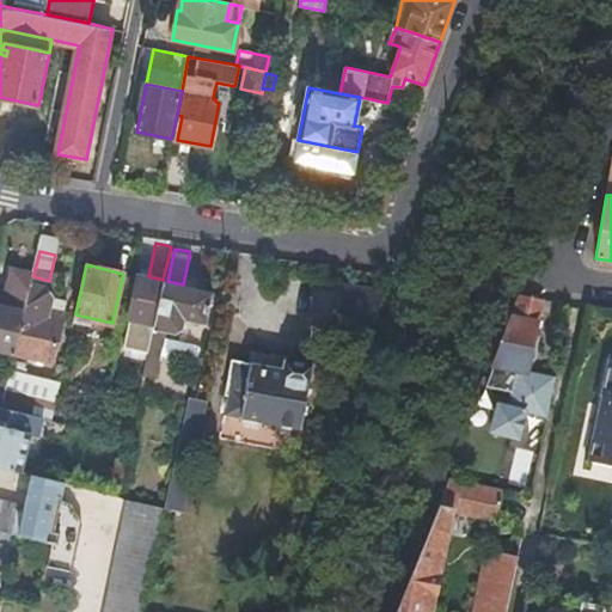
[(0,347),(14,350),(34,276),(34,274),(12,269),(4,306),(0,304),(0,347)]
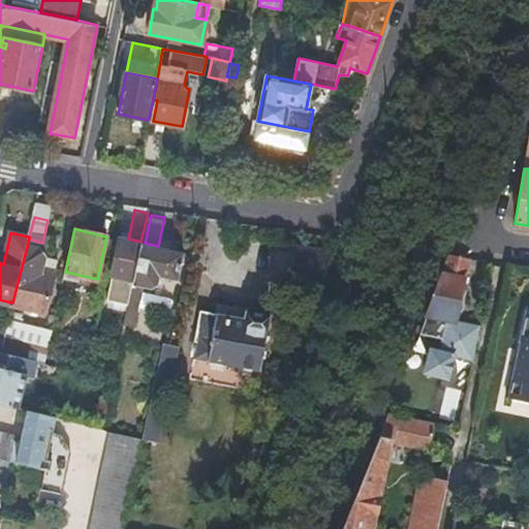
[(125,282),(132,283),(141,242),(128,239),(121,238),(113,273),(126,276),(125,282)]
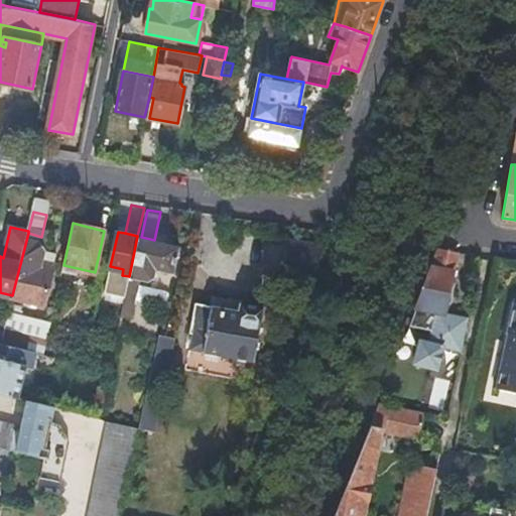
[(12,295),(12,296),(44,303),(52,269),(40,266),(46,238),(41,237),(28,233),(12,295)]
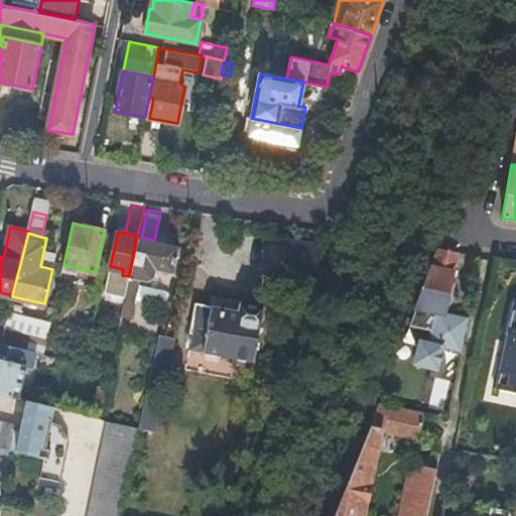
[(129,276),(121,314),(130,317),(138,278),(147,280),(154,277),(156,268),(173,272),(178,245),(154,240),(141,237),(137,236),(129,276)]
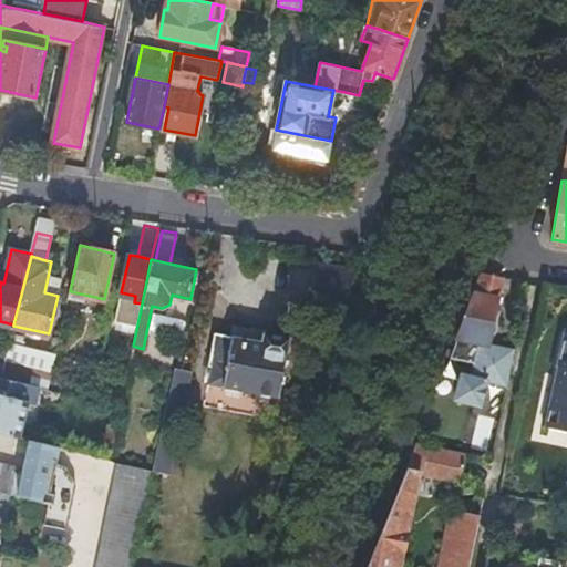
[(500,309),(507,276),(503,275),(485,272),(451,357),(476,362),(474,378),(465,375),(461,400),(485,405),(490,381),(512,385),(519,347),(493,342),(495,331),(497,331),(502,326),(502,323),(501,317),(501,315),(503,311),(505,310),(500,309)]
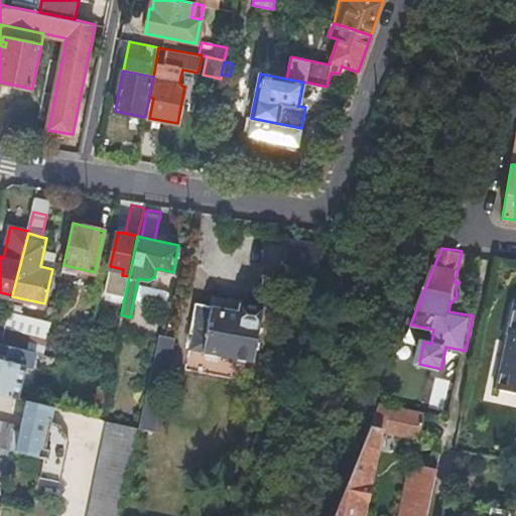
[(162,306),(165,291),(137,286),(134,301),(162,306)]
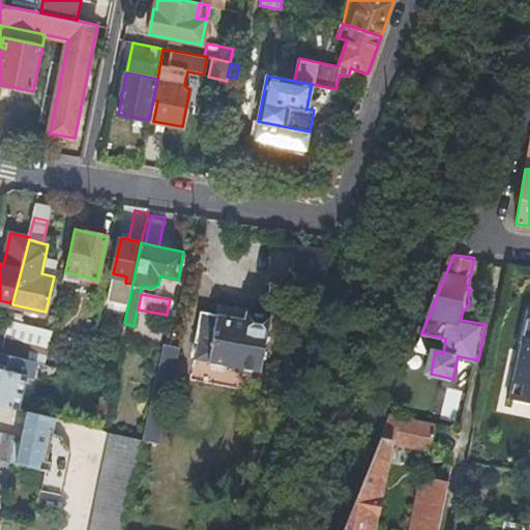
[(245,319),(246,312),(231,308),(218,306),(217,314),(245,319)]
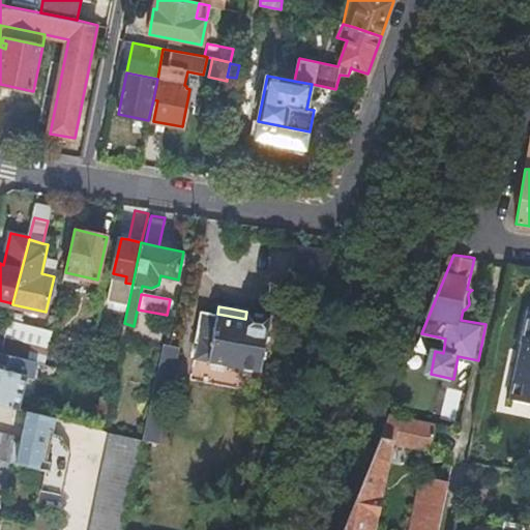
[(529,308),(522,342),(526,343),(519,378),(514,378),(510,398),(529,402),(529,308)]
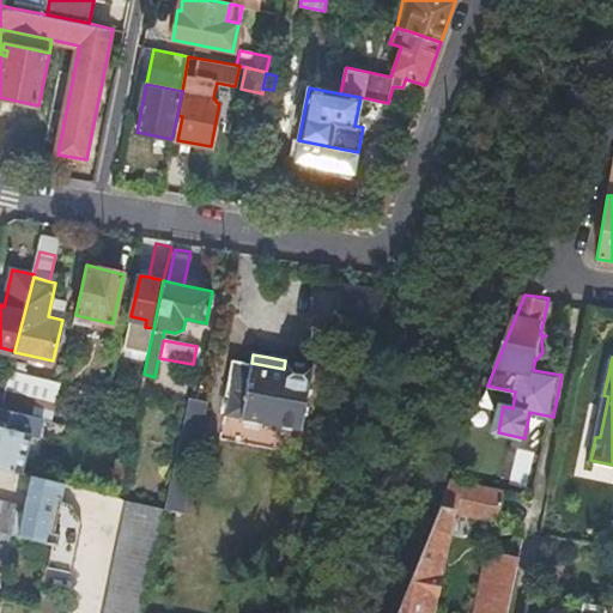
[(313,364),(285,360),(284,369),(252,363),(252,365),(231,362),(226,389),(230,390),(225,417),(301,430),(313,364)]
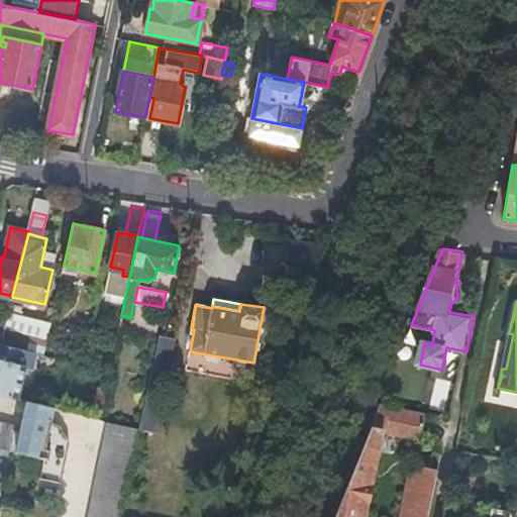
[(5,328),(46,339),(50,322),(9,311),(8,315),(5,328)]
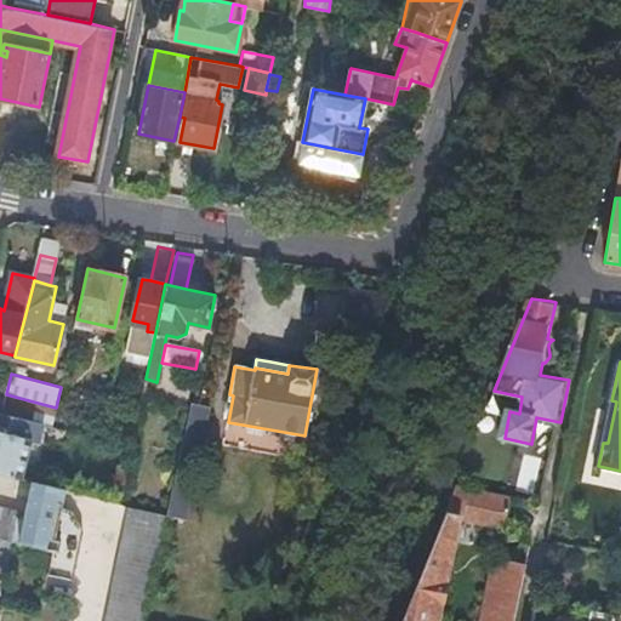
[(191,403),(166,516),(186,519),(210,406),(191,403)]
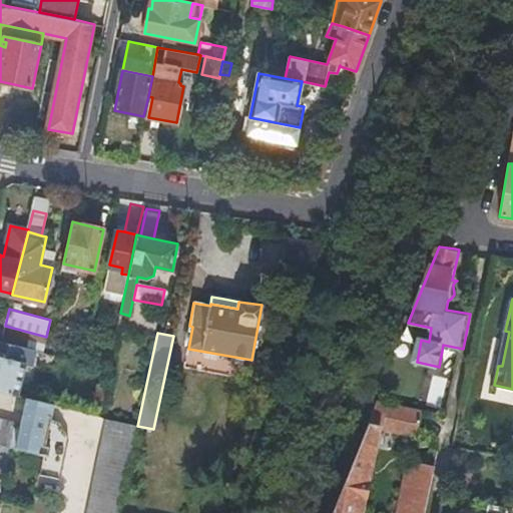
[(0,389),(16,394),(24,363),(32,365),(36,349),(1,340),(0,339),(0,389)]
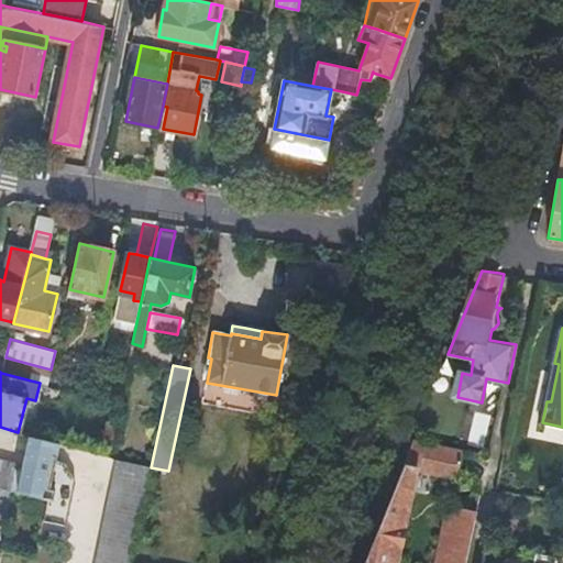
[(397,562),(418,466),(489,483),(495,459),(488,456),(462,451),(422,443),(430,409),(426,408),(414,440),(405,464),(364,562),(397,562)]
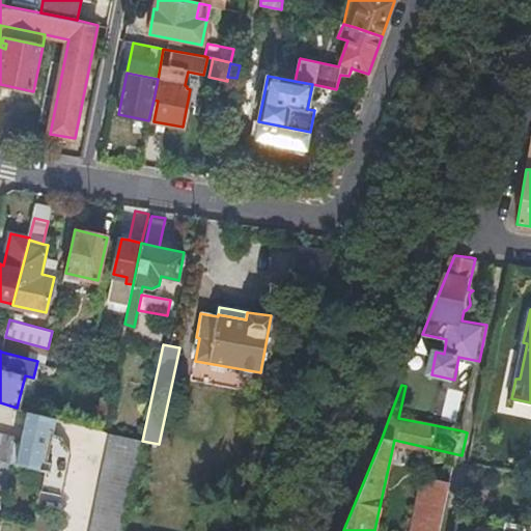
[(0,458),(34,468),(45,470),(50,471),(52,460),(47,459),(53,429),(26,424),(22,441),(14,440),(15,436),(0,431),(0,458)]
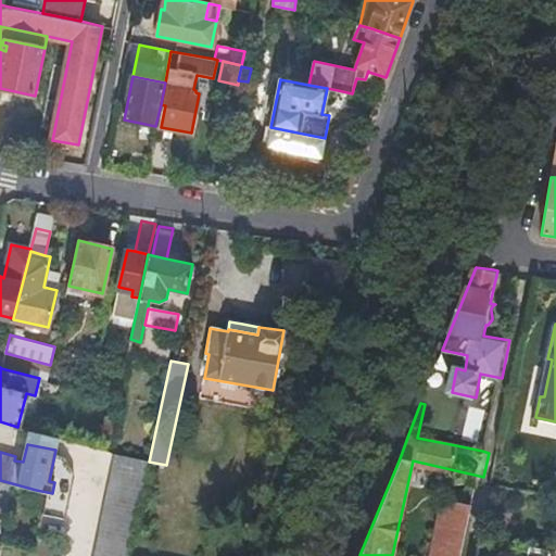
[(117,453),(93,555),(126,555),(148,459),(117,453)]
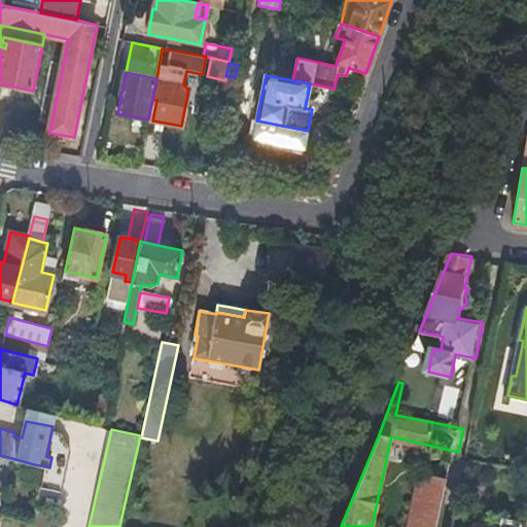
[(31,478),(41,481),(44,466),(34,464),(31,478)]
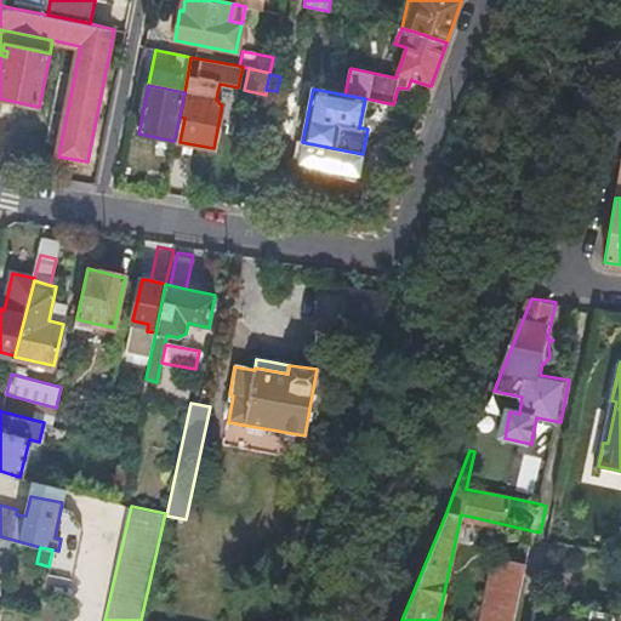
[(514,620),(527,564),(495,558),(482,620),(514,620)]
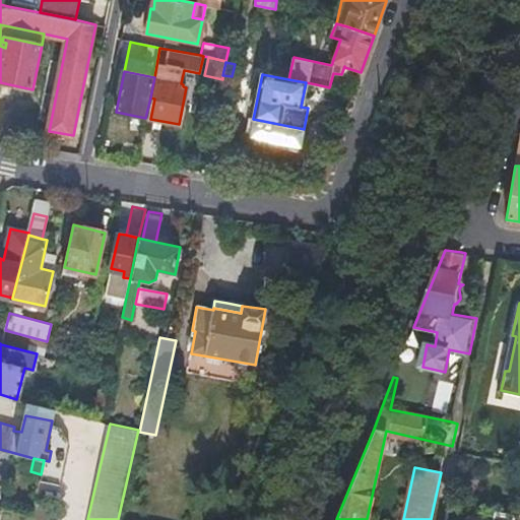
[(37,498),(59,503),(64,479),(41,475),(37,498)]
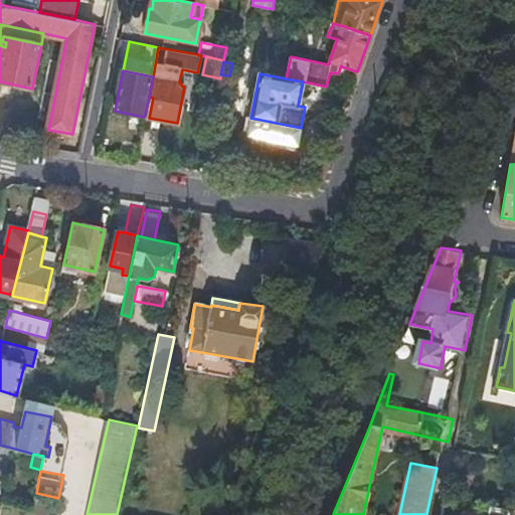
[(469,475),(449,471),(446,484),(466,488),(469,475)]
